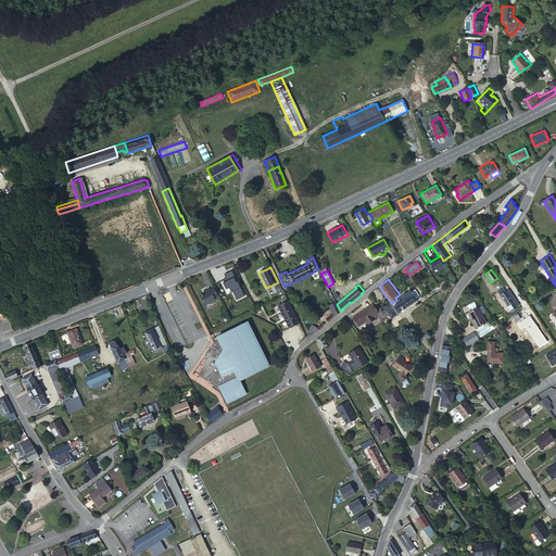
[(217,295),(213,288),(209,290),(207,288),(203,291),(204,293),(200,295),(200,297),(204,305),(214,300),(213,298),(217,295)]
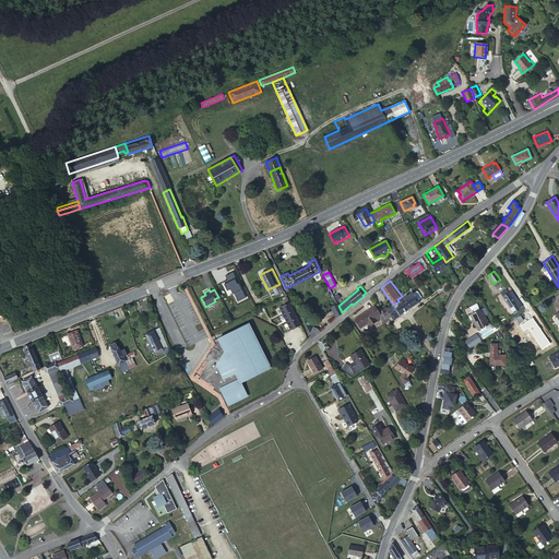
[(502,297),(511,309),(513,312),(520,309),(520,308),(522,307),(511,290),(508,293),(507,289),(502,292),(504,295),(502,297)]
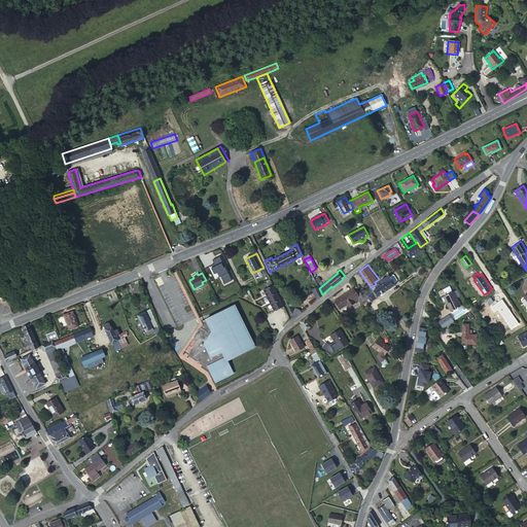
[(373,291),(375,294),(376,296),(395,284),(394,283),(396,281),(397,280),(393,275),(392,275),(389,277),(388,275),(381,280),(382,282),(375,286),(377,289),(373,291)]
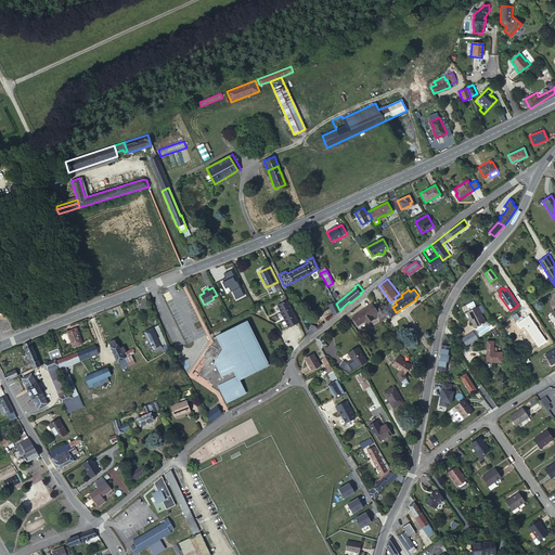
[(287,299),(276,305),(281,312),(291,308),(289,304),(287,299)]
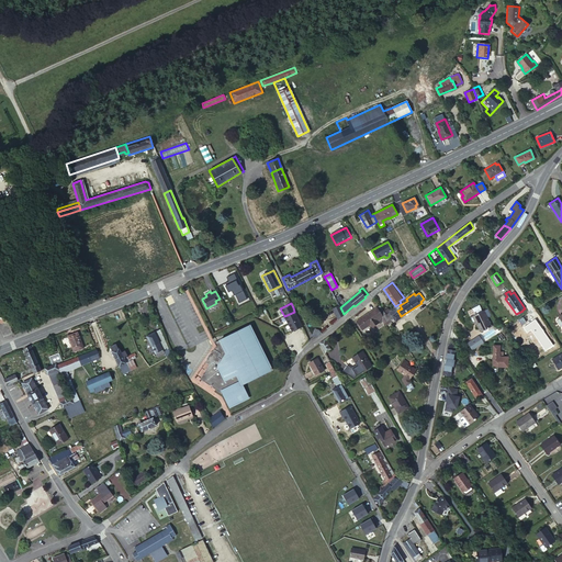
[(338,319),(344,315),(344,314),(340,307),(339,305),(332,310),(338,319)]
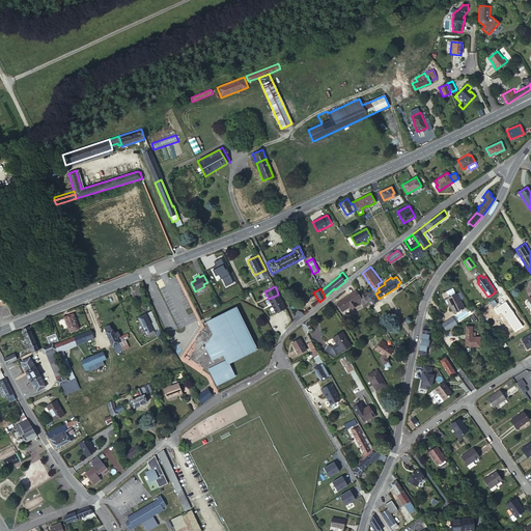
[(336,304),(341,312),(348,307),(351,310),(361,303),(363,302),(365,304),(368,303),(364,299),(358,289),(336,304)]
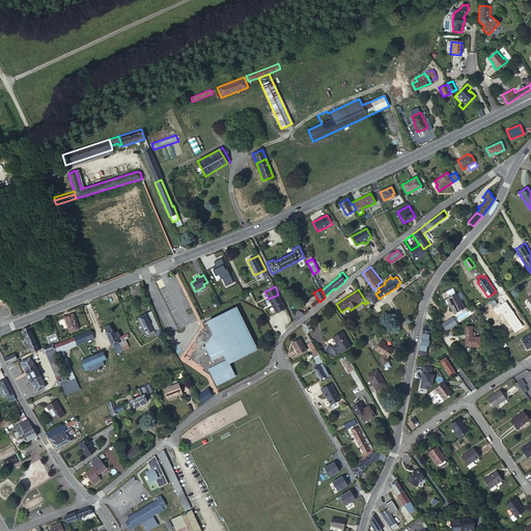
[(451,296),(446,300),(450,305),(452,304),(457,312),(467,306),(457,292),(456,292),(454,290),(450,294),(451,296)]
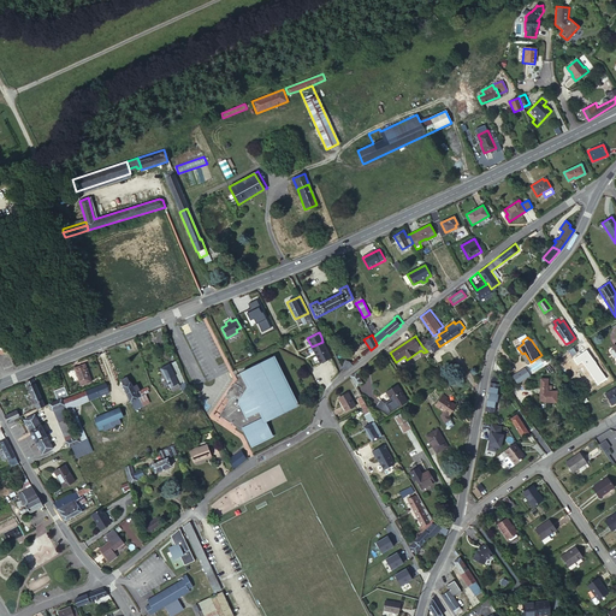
[(433,338),(427,343),(432,349),(433,351),(440,348),(439,347),(438,344),(436,341),(433,338)]
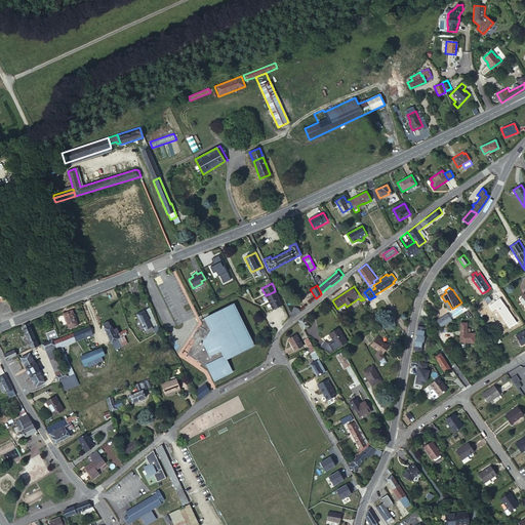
[(275,291),(266,295),(269,303),(279,297),(278,296),(275,291)]
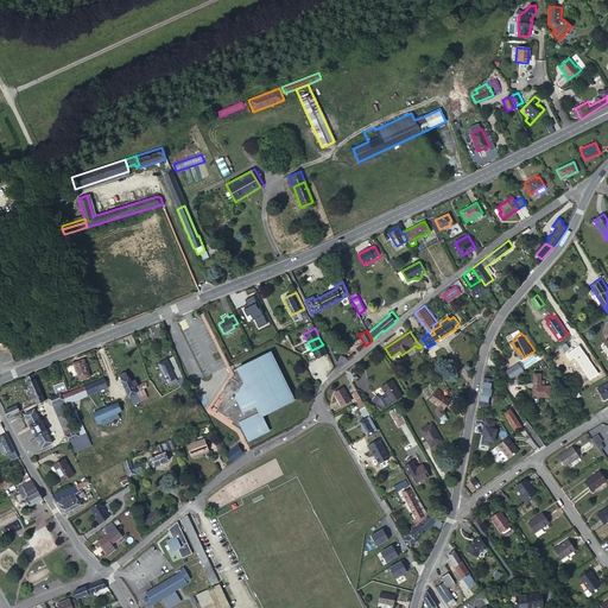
[(323,344),(311,350),(316,359),(327,353),(323,344)]
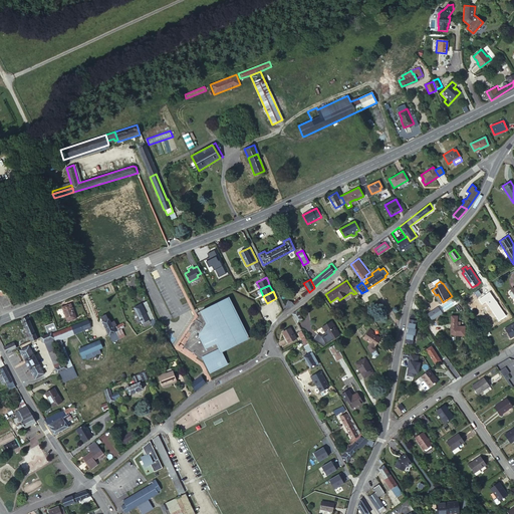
[(227,296),(196,313),(198,315),(189,331),(193,333),(189,340),(190,341),(187,343),(184,347),(194,352),(195,351),(196,354),(204,358),(205,357),(213,371),(229,361),(223,350),(249,336),(227,296)]
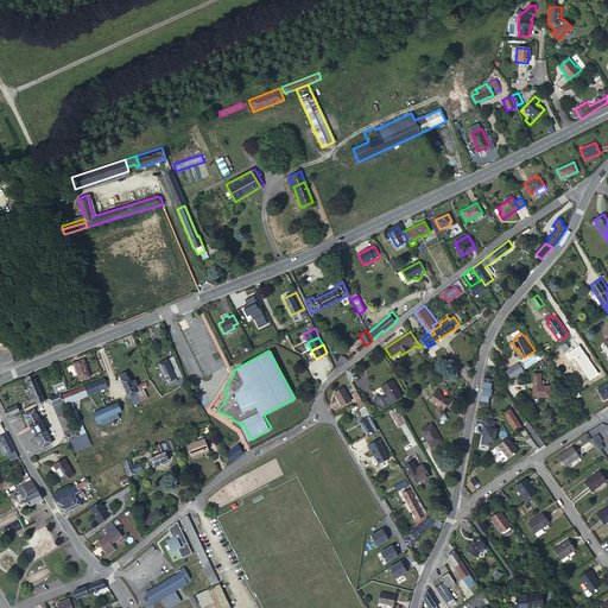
[(342,366),(348,361),(344,356),(341,355),(337,363),(342,366)]
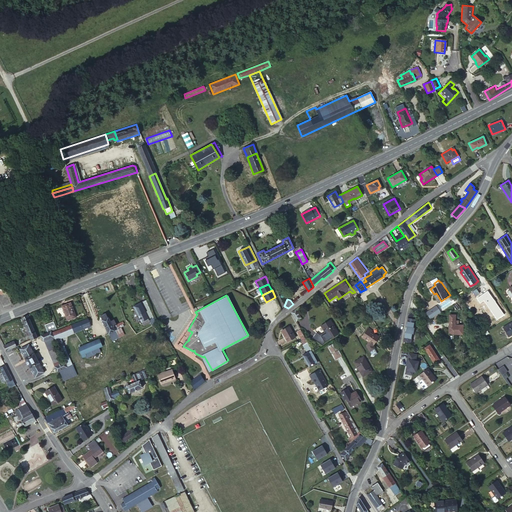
[(153,318),(146,300),(133,306),(138,316),(139,317),(142,316),(144,321),(142,322),(143,326),(150,322),(149,320),(153,318)]
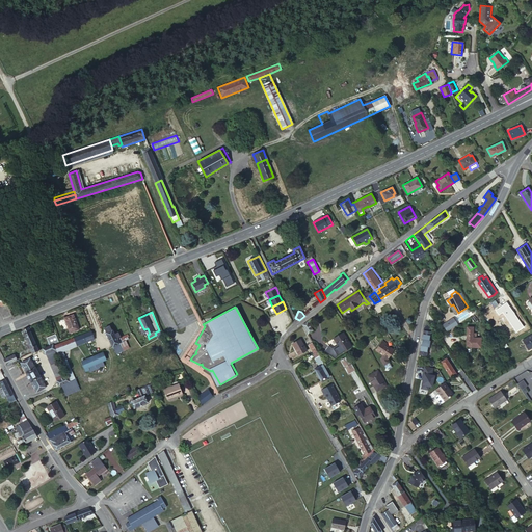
[(73,314),(63,318),(70,333),(79,329),(73,314)]
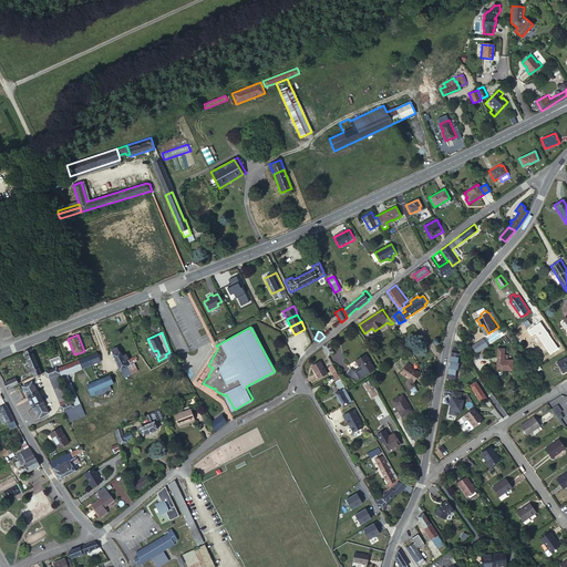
[(472,347),(476,353),(481,350),(488,346),(483,339),(472,347)]
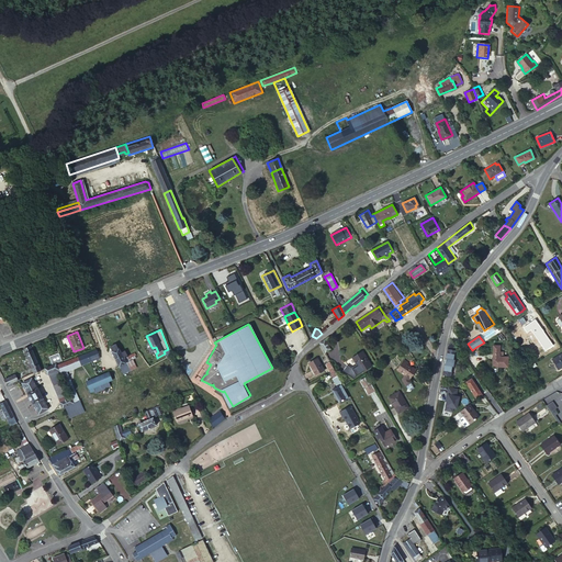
[(325,340),(319,344),(324,352),(329,349),(325,340)]
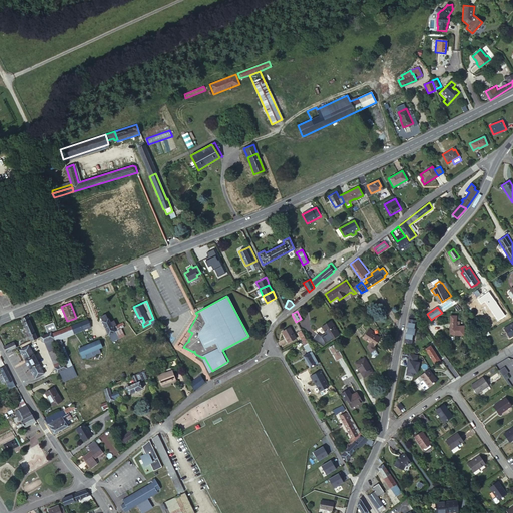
[(415,321),(418,319),(414,313),(409,316),(404,342),(411,343),(415,321)]
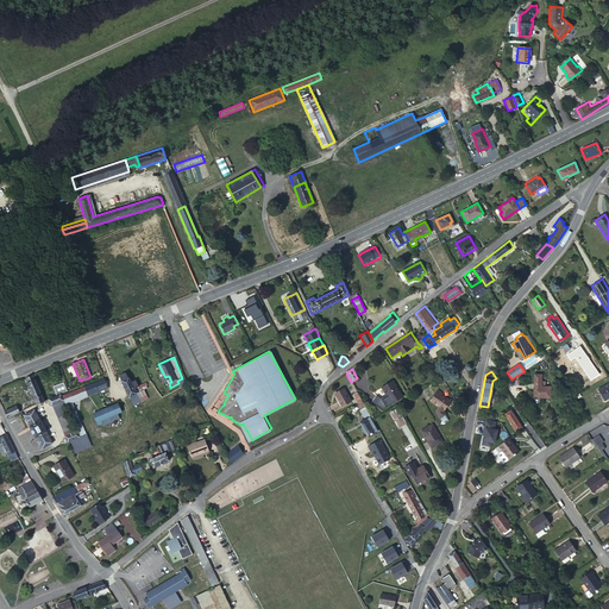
[(119,376),(119,377),(133,405),(139,401),(136,394),(144,390),(143,387),(146,384),(145,382),(138,387),(135,380),(131,382),(126,372),(119,376)]
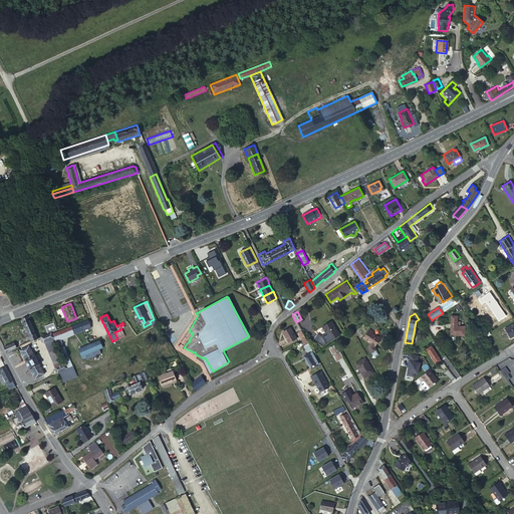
[(451,315),(450,335),(464,336),(465,326),(460,326),(460,322),(457,321),(457,316),(451,315)]
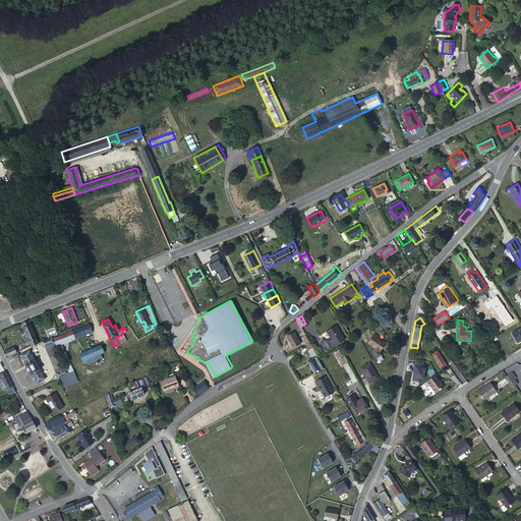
[(21,324),(32,345),(32,346),(37,343),(27,321),(21,324)]
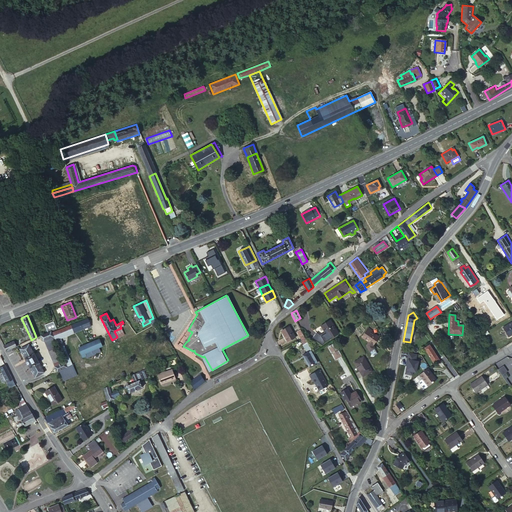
[(87,318),(71,325),(73,331),(82,328),(82,329),(90,326),(87,318)]
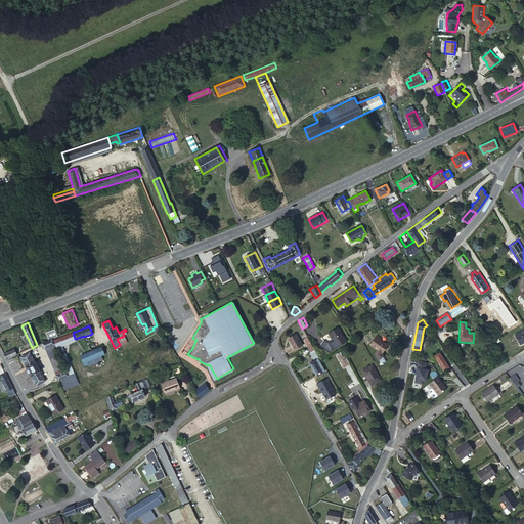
[(335,349),(337,348),(346,342),(337,328),(328,334),(332,340),(326,343),(323,341),(319,346),(330,353),(334,348),(335,349)]
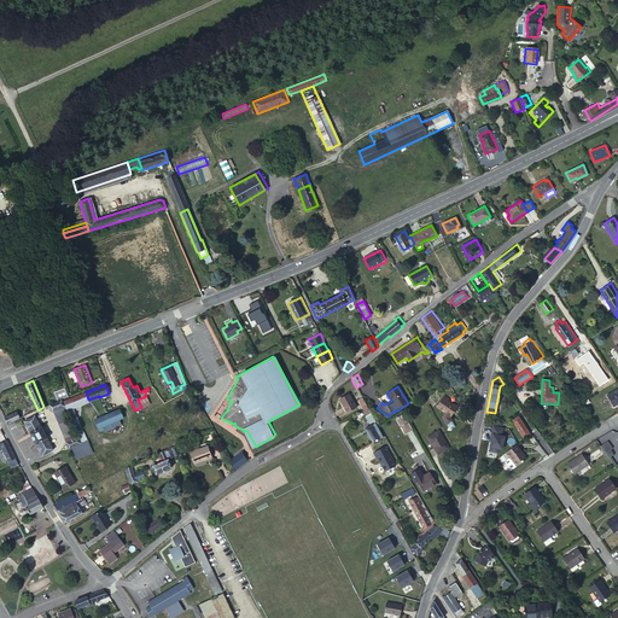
[(64,388),(53,391),(57,401),(68,397),(64,388)]
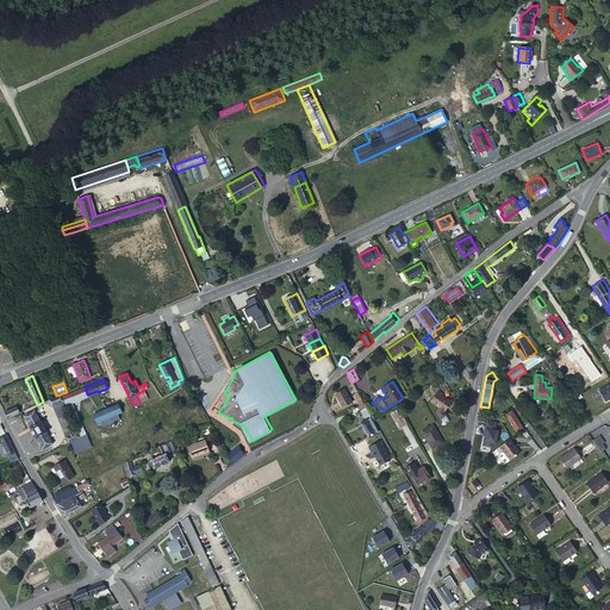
[(85,387),(61,396),(63,400),(64,404),(87,394),(85,387)]
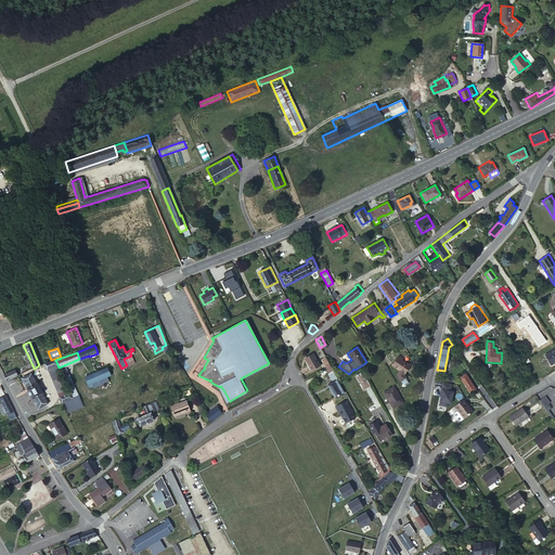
[(313,353),(305,359),(311,371),(320,365),(313,353)]
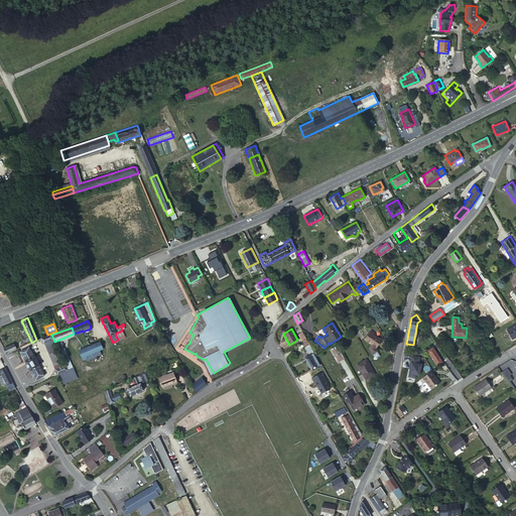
[(118,340),(125,337),(122,331),(115,334),(118,340)]
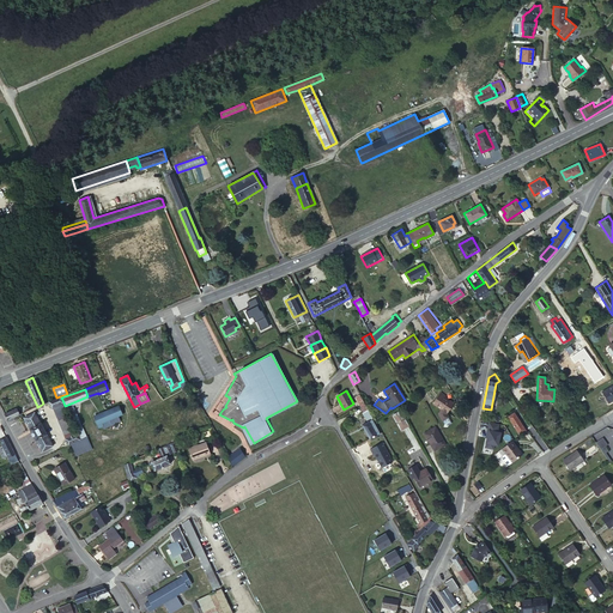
[(441,393),(432,404),(442,410),(438,414),(442,420),(448,418),(447,416),(445,414),(453,404),(444,398),(445,396),(441,393)]
